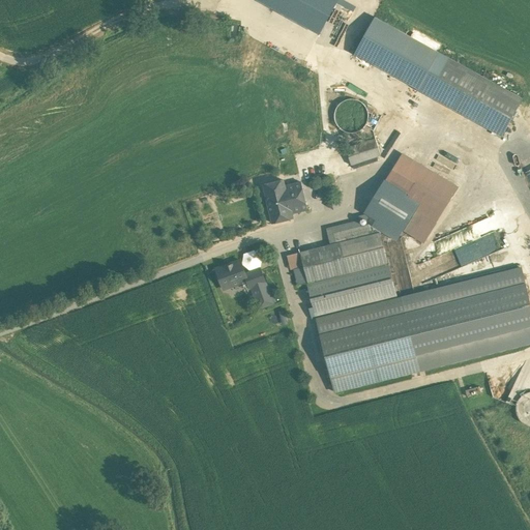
[(355,7),(341,0),(255,0),(319,36),(336,5),(352,13),(355,7)]
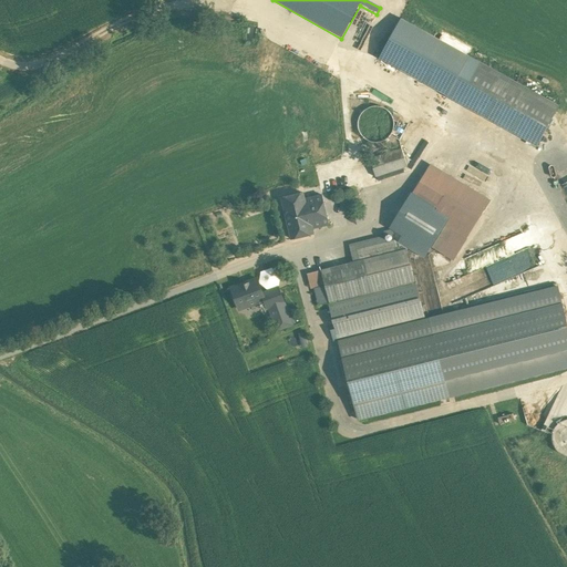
[(559,106),(401,19),(380,58),(537,145),(559,106)]
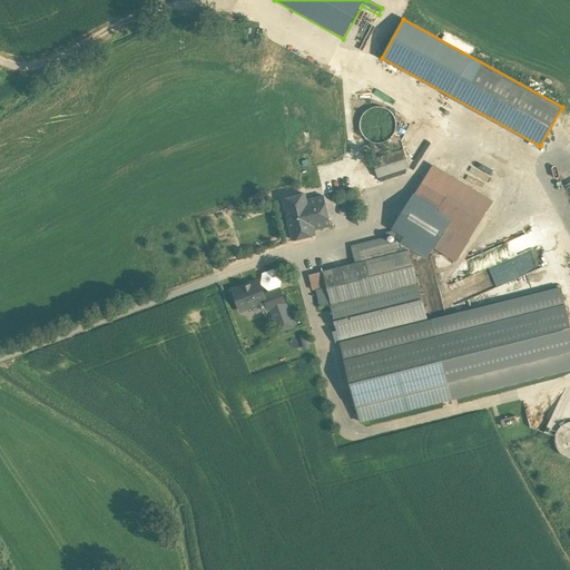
[(395,131),(396,125),(395,117),(391,111),(385,108),(379,106),(371,108),(365,111),(361,118),(360,125),(362,131),(365,138),(372,141),(379,143),(385,141),(392,137),(395,131)]
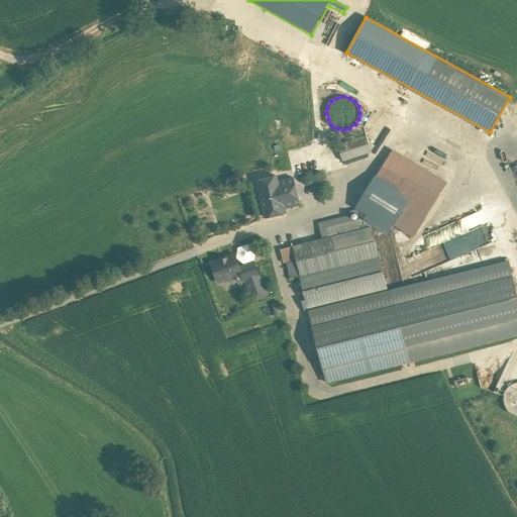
[(367,135),(337,145),(342,162),(372,152),(367,135)]
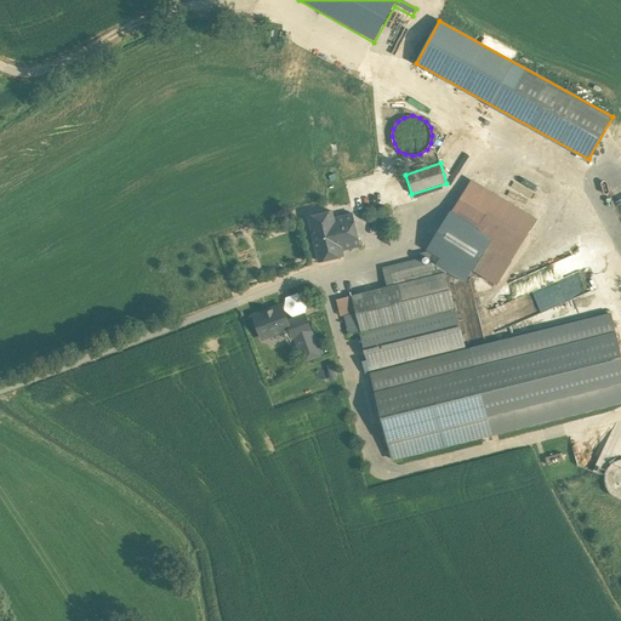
[(471,181),(444,224),(486,249),(474,269),(495,283),(523,238),(525,239),(536,221),(471,181)]
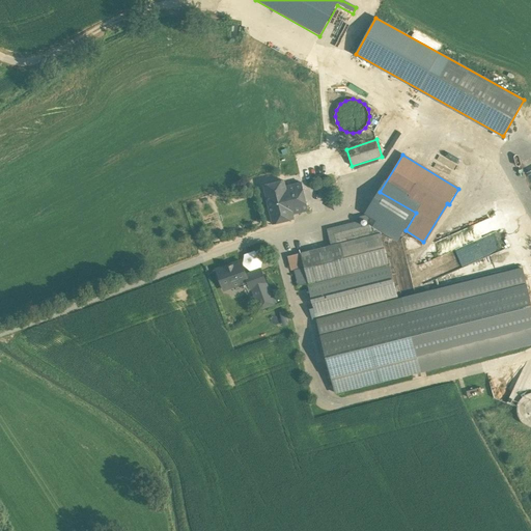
[(284,180),(264,185),(274,224),(294,219),(292,214),(309,211),(302,183),(285,186),(284,180)]
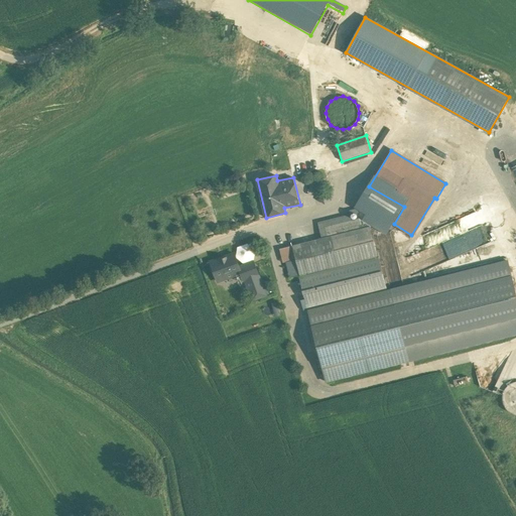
[(404,207),(369,186),(359,204),(393,225),(394,224),(404,207)]
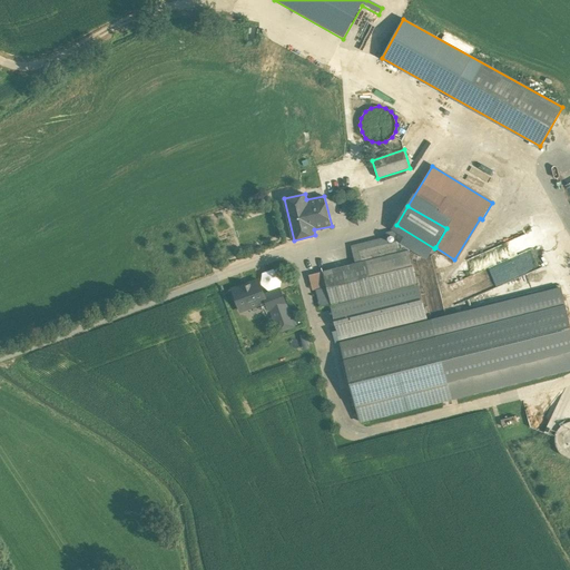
[(495,259),(505,255),(505,253),(527,243),(523,234),(491,248),(495,259)]
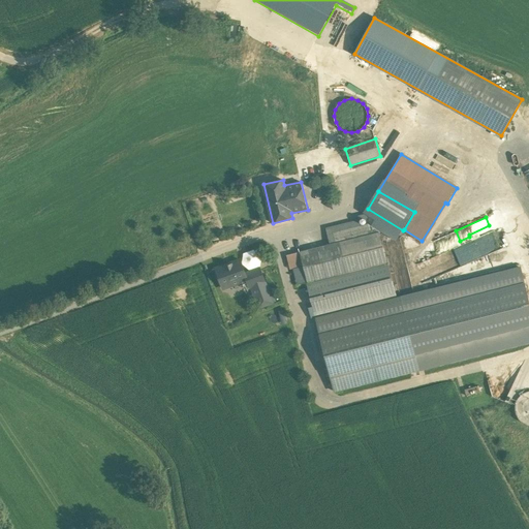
[(359,220),(325,228),(330,245),(380,232),(380,231),(368,224),(361,226),(359,220)]
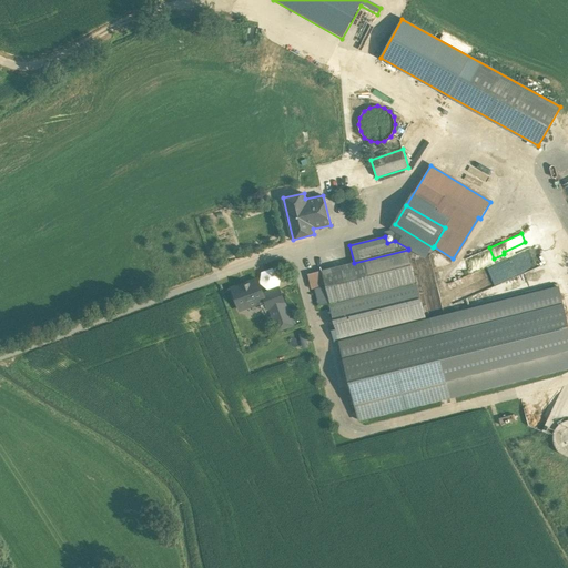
[(546,246),(446,281),(452,297),(551,263),(546,246)]
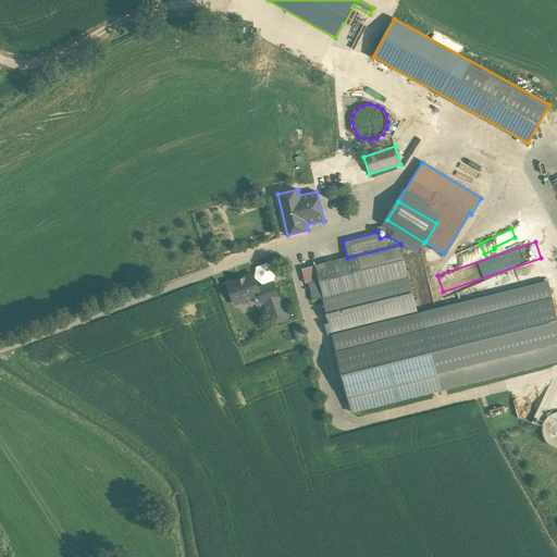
[(324,297),(408,276),(400,245),(347,258),(316,265),(324,297)]
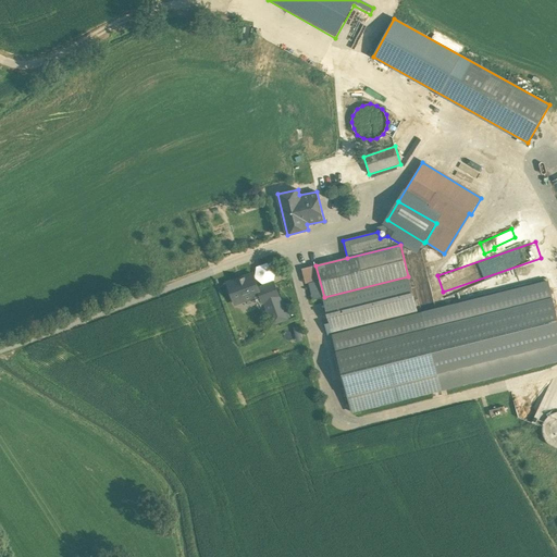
[(404,256),(408,272),(423,268),(419,252),(404,256)]
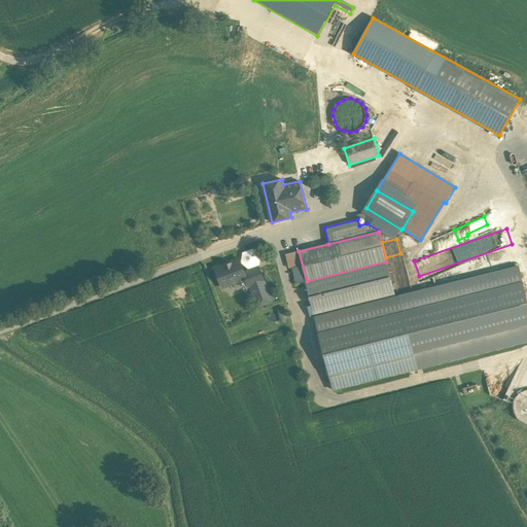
[(307,281),(299,251),(285,254),(289,268),(292,267),(296,283),(307,281)]
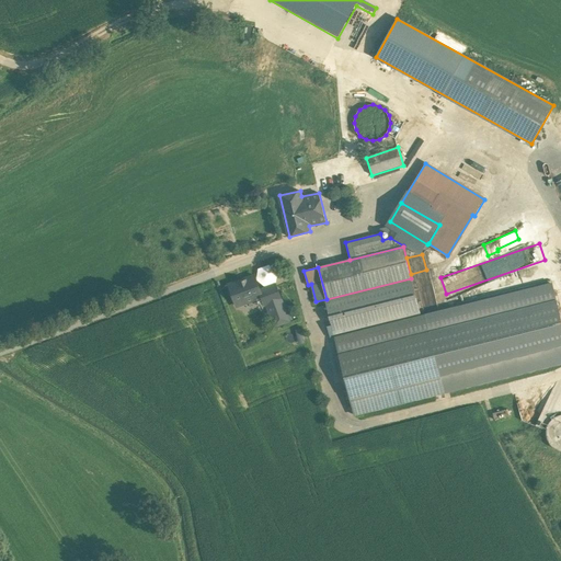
[(255,276),(229,285),(237,306),(259,298),(271,329),(290,322),(276,283),(260,288),(255,276)]
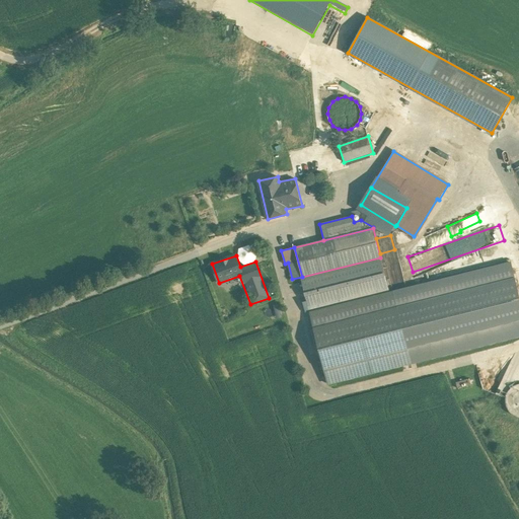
[(380,257),(302,277),(310,311),(388,292),(380,257)]
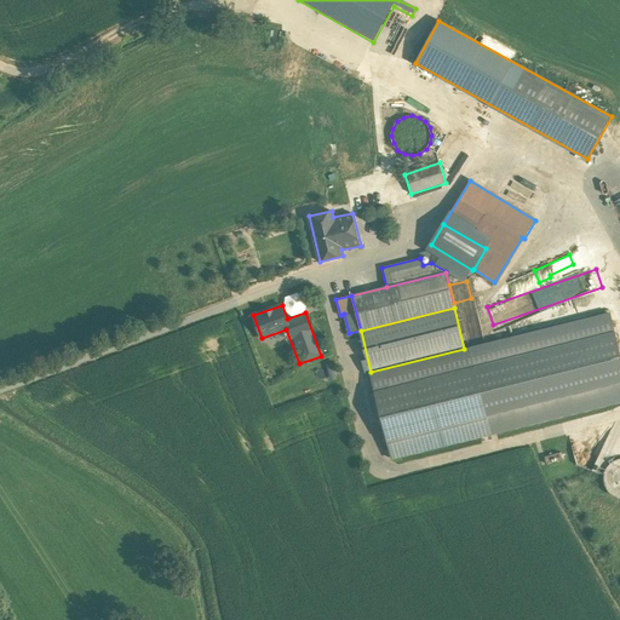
[(609,314),(371,373),(374,391),(610,329),(609,314)]
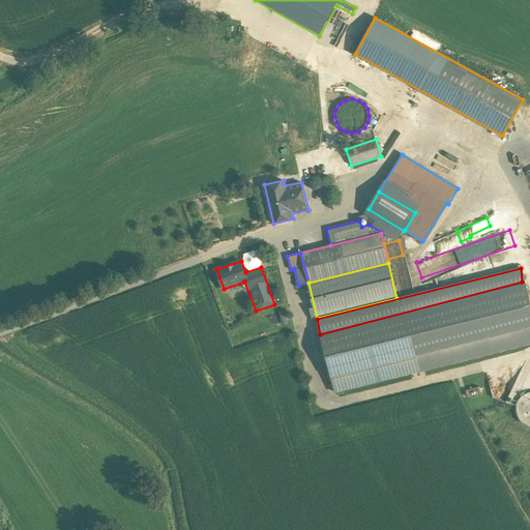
[(529,312),(522,282),(320,334),(335,391),(529,341),(529,312)]
